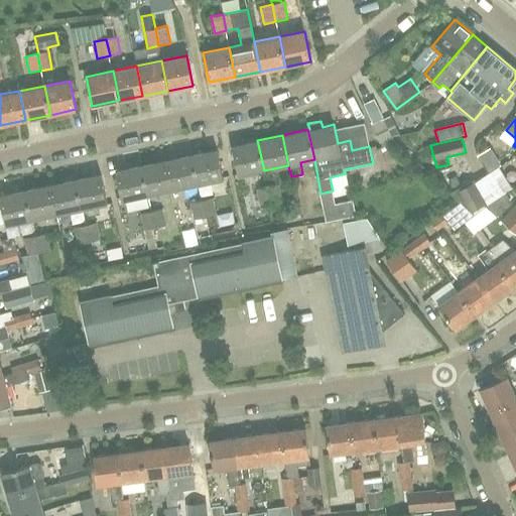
[(238,175),(264,170),(257,140),(232,145),(238,175)]
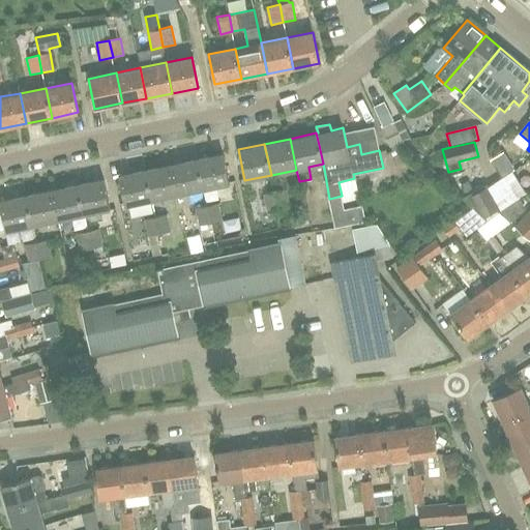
[(197,158),(203,188),(229,183),(223,153),(197,158)]
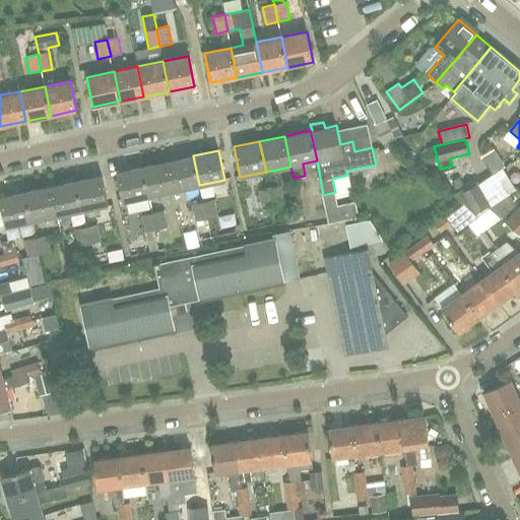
[(174,191),(199,185),(193,155),(168,160),(174,191)]
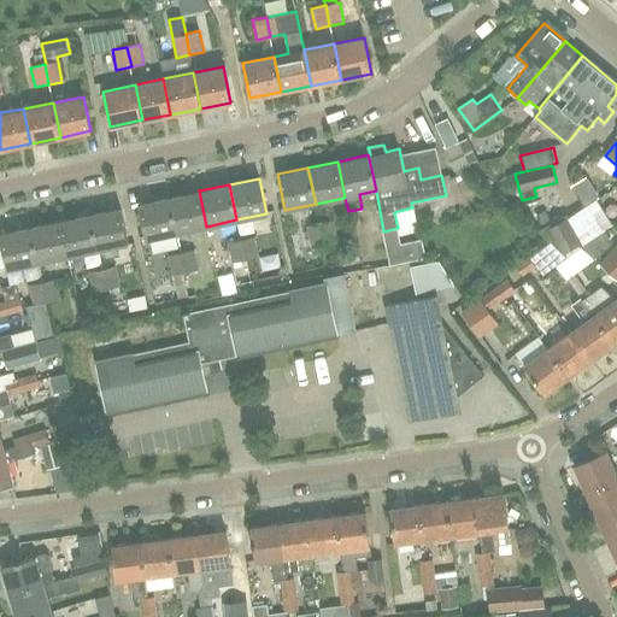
[(177,233),(206,227),(199,191),(170,197),(177,233)]
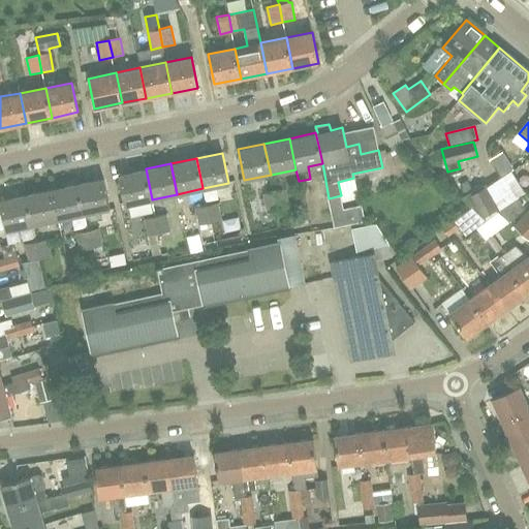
[(126,205),(152,199),(146,168),(119,175),(126,205)]
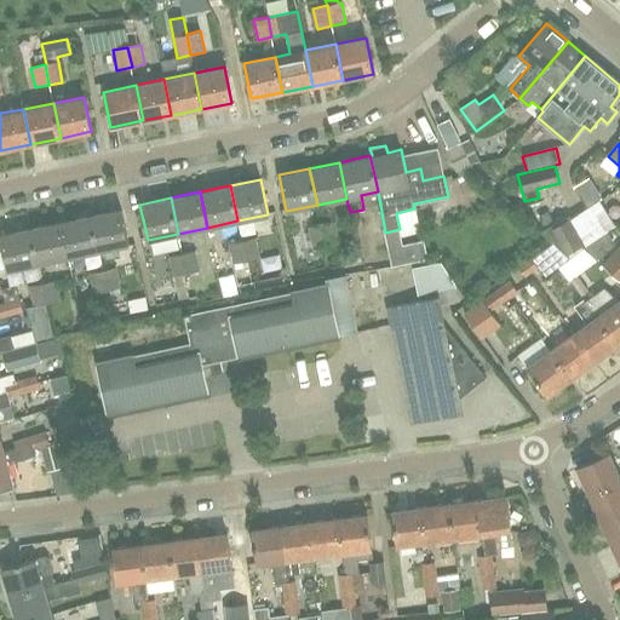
[(575,213),(589,241),(613,229),(600,201),(575,213)]
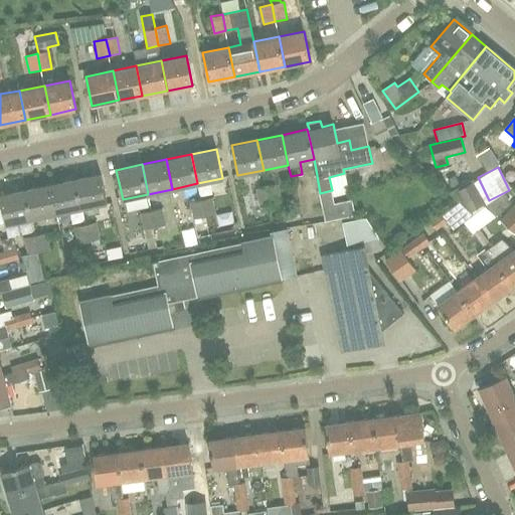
[(76,179),(82,208),(108,202),(102,173),(76,179)]
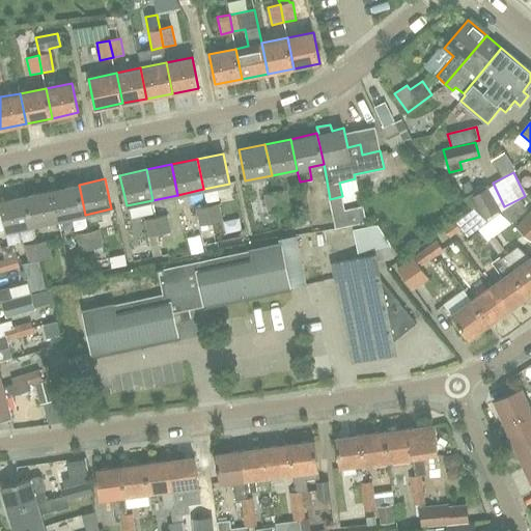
[(59,220),(85,215),(79,185),(53,190),(59,220)]
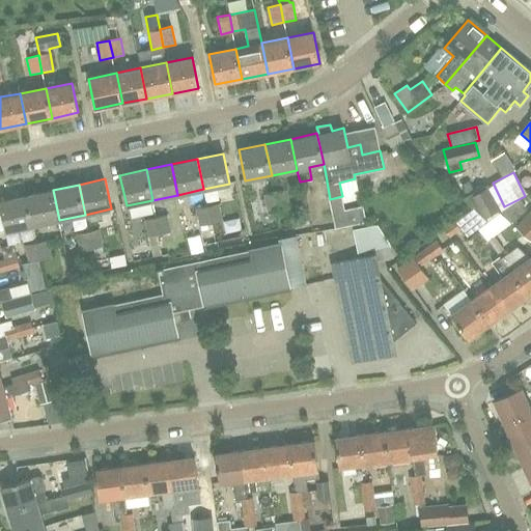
[(463,199),(484,220),(501,208),(487,186),(463,199)]
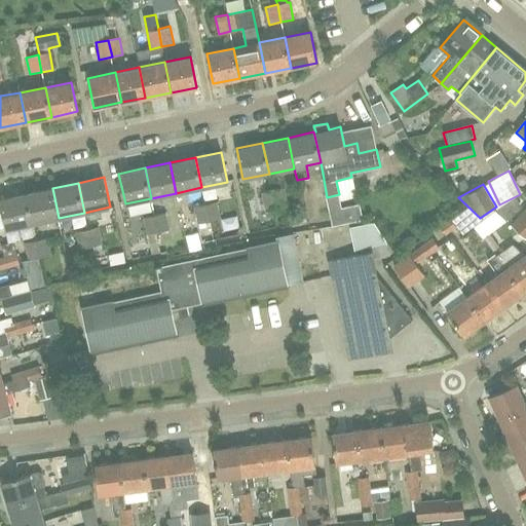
[(33,223),(59,218),(52,188),(27,193),(33,223)]
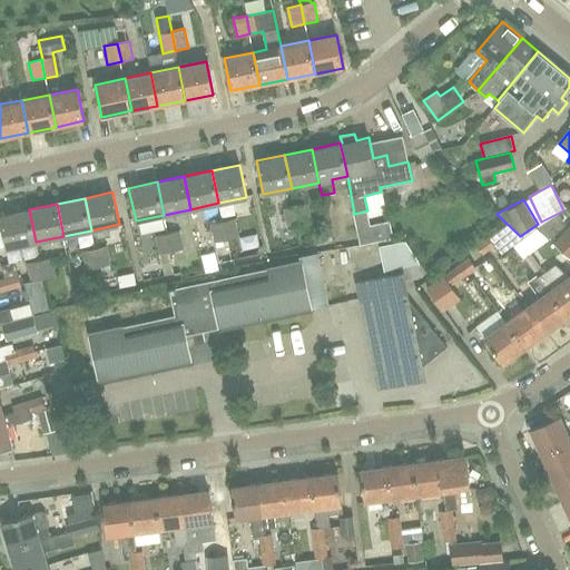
[(300,225),(312,223),(308,204),(295,206),(300,225)]
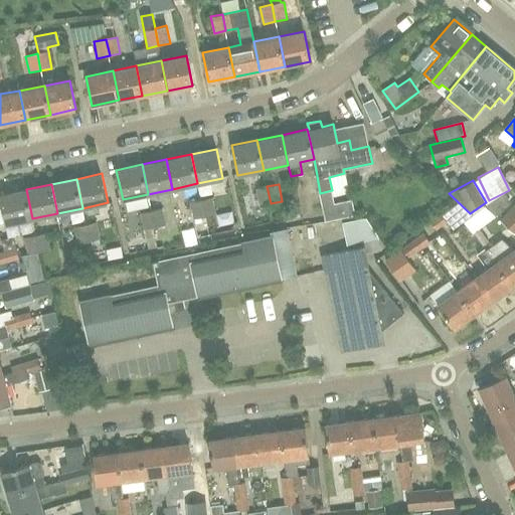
[(267,186),(255,188),(260,205),(271,203),(267,186)]
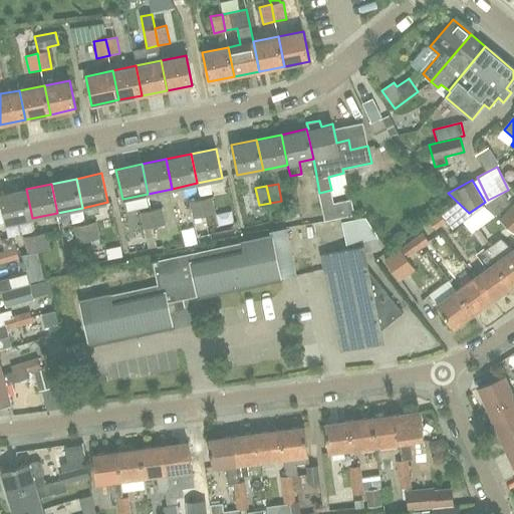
[(7,224),(32,218),(26,189),(1,195),(7,224)]
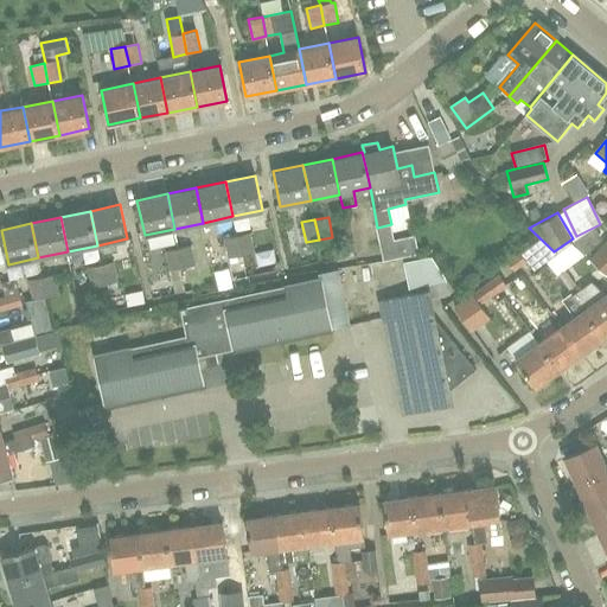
[(240,244),(242,255),(248,276),(260,274),(250,234),(238,236),(240,244)]
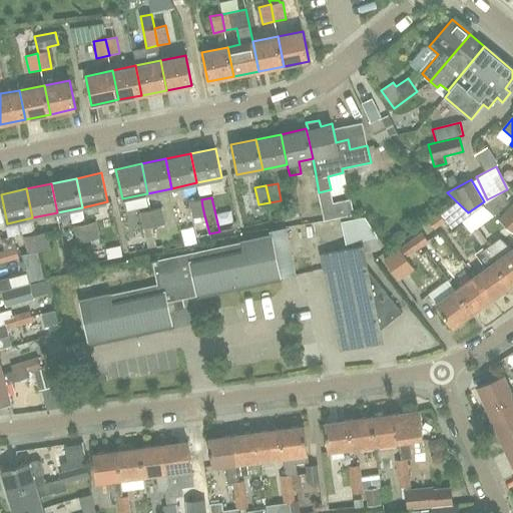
[(204,215),(202,206),(201,199),(188,202),(192,218),(204,215)]
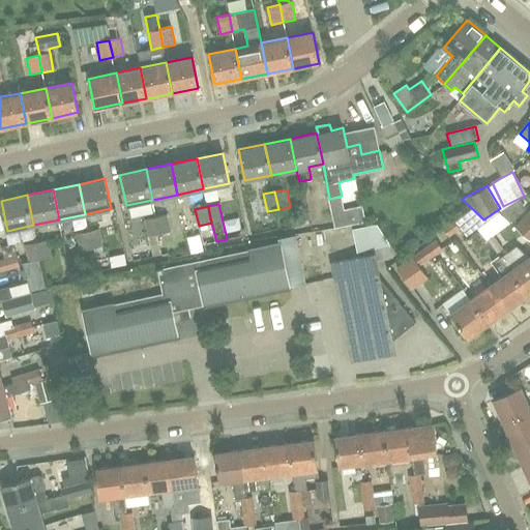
[(461,229),(475,218),(469,209),(453,219),(461,229)]
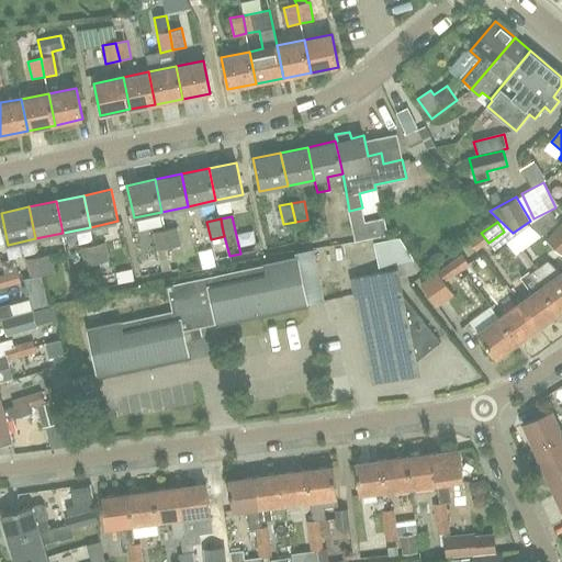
[(561,222),(546,240),(561,255),(561,222)]
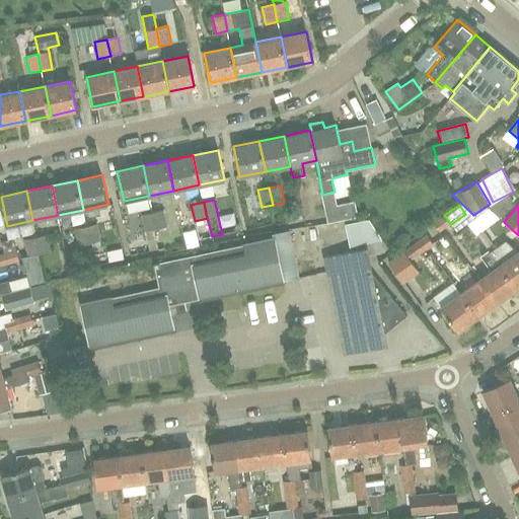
[(152,213),(156,229),(167,227),(163,210),(152,213)]
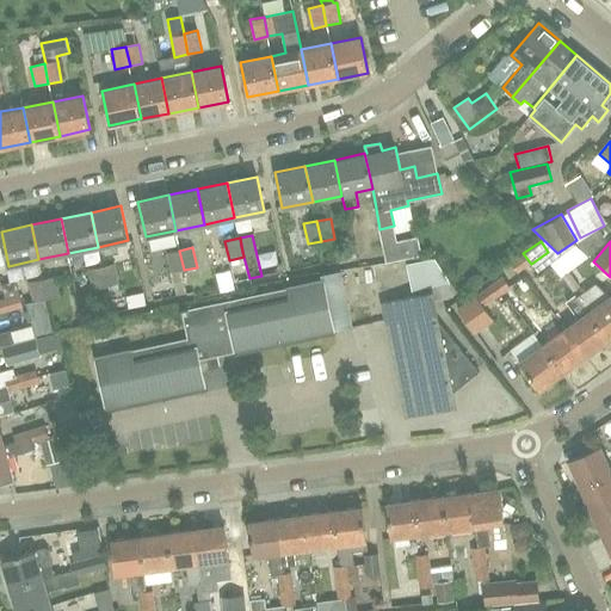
[(170,273),(184,270),(179,251),(165,253),(170,273)]
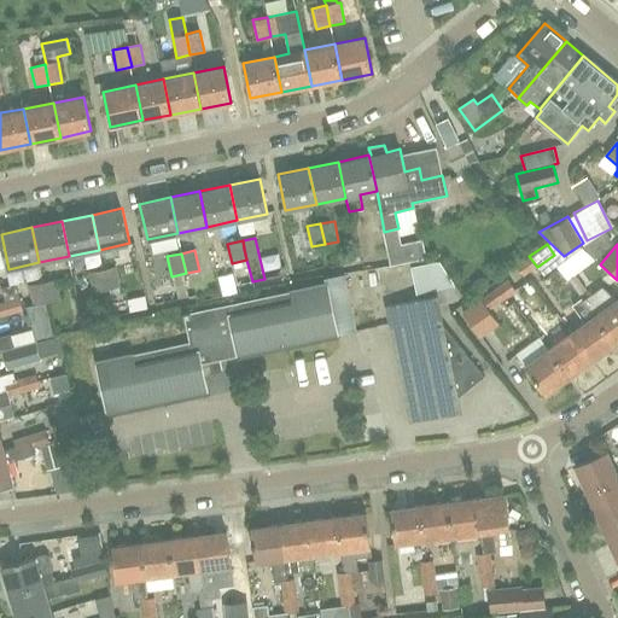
[(524,277),(537,267),(529,256),(516,266),(524,277)]
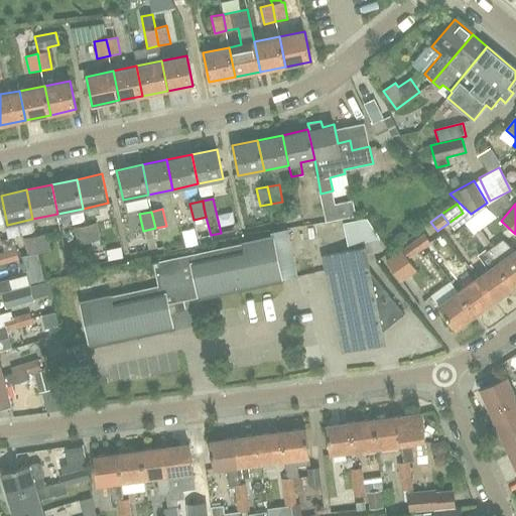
[(380,240),(379,237),(367,219),(343,224),(348,247),(380,240)]
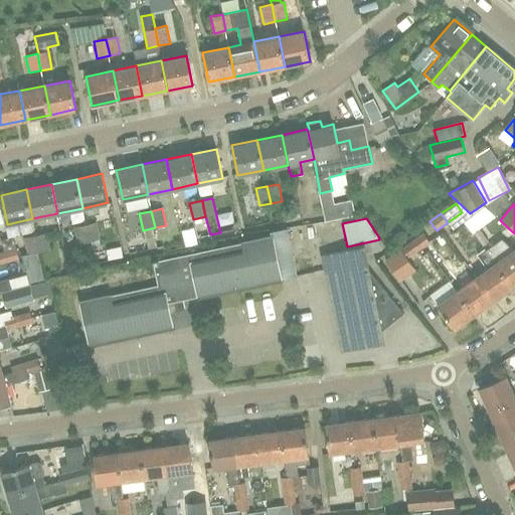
[(86,225),(89,241),(100,239),(97,222),(86,225)]
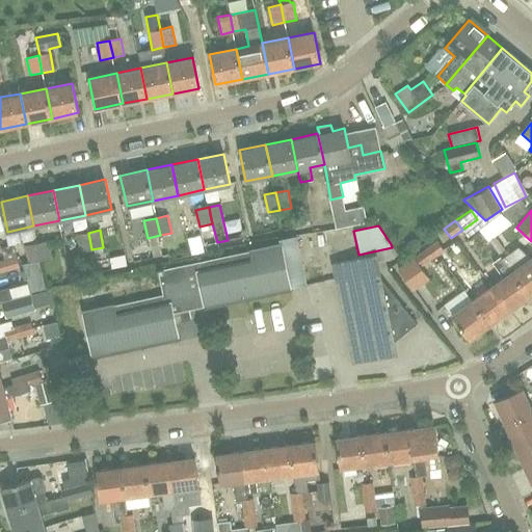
[(80,253),(91,249),(88,233),(76,236),(80,253)]
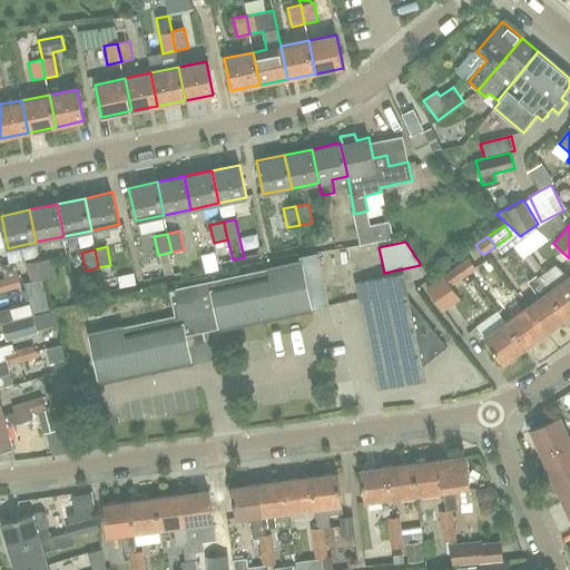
[(39,261),(43,279),(56,276),(51,258),(39,261)]
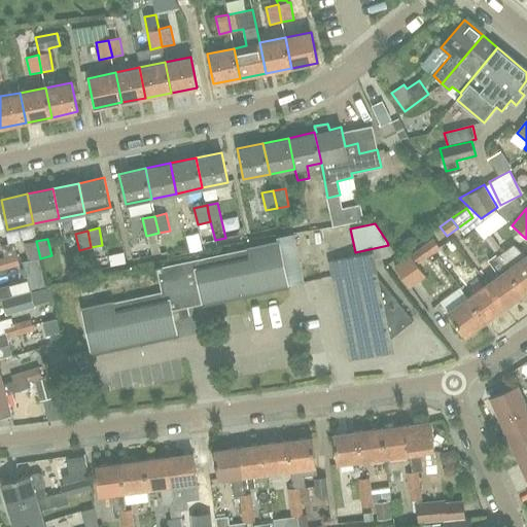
[(423,246),(429,256),(440,249),(433,239),(423,246)]
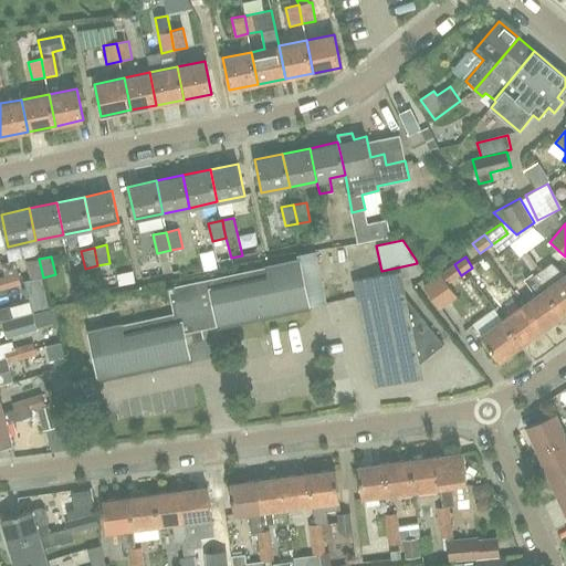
[(30,280),(43,278),(39,259),(25,261),(30,280)]
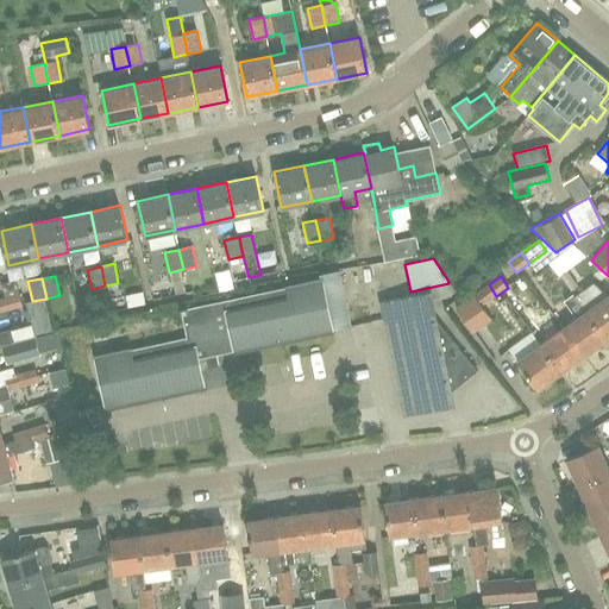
[(482,307),(496,296),(489,284),(473,296),(475,296),(469,300),(456,311),(472,333),(485,324),(476,309),(481,306),(482,307)]
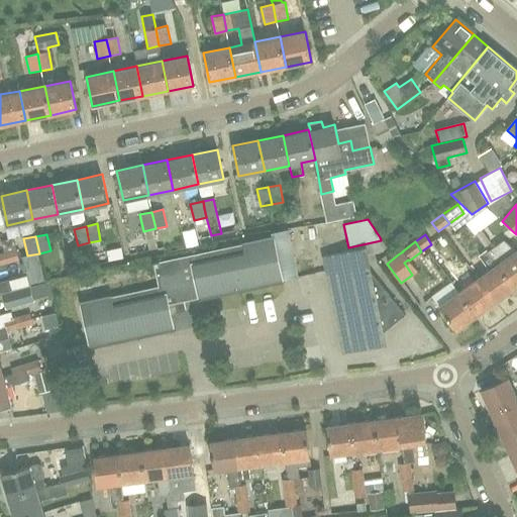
[(280,244),(164,262),(169,294),(285,277),(280,244)]
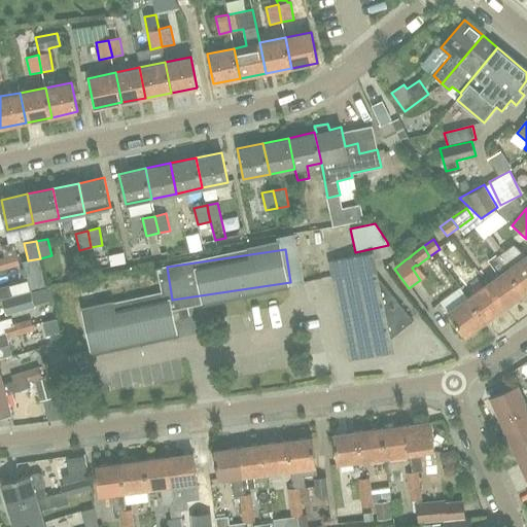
[(497,256),(526,292),(526,291),(526,254),(516,262),(506,249),(497,256)]
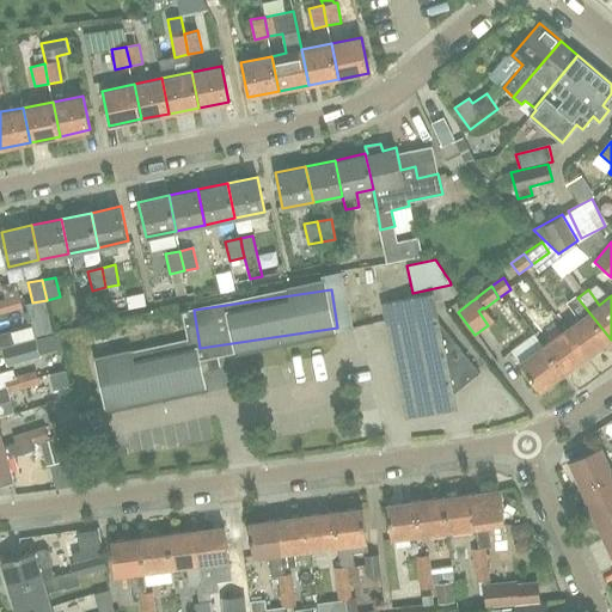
[(481,372),(440,322),(434,294),(385,303),(389,323),(408,416),(457,408),(456,395),(481,372)]
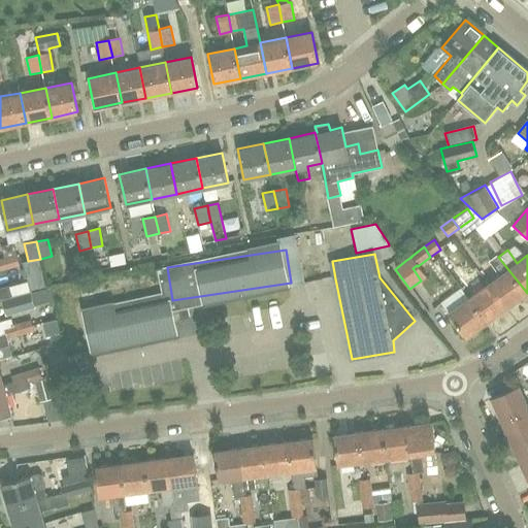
[(3,258),(7,270),(20,266),(15,255),(3,258)]
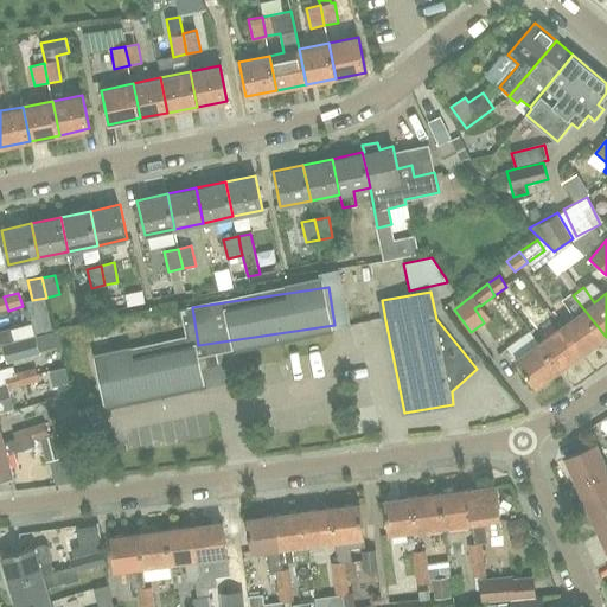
[(606,337),(573,295),(572,293),(563,299),(575,317),(562,326),(582,355),(606,337)]
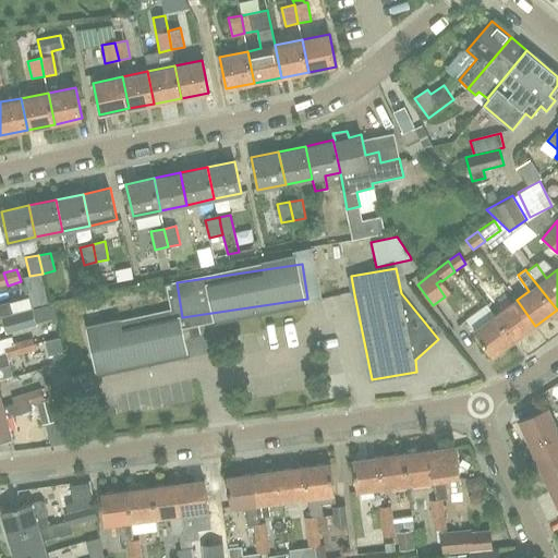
[(514,341),(535,326),(517,300),(496,315),(514,341)]
